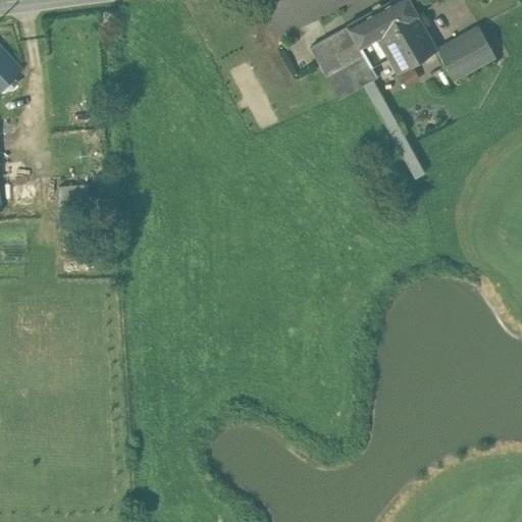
[(381,35),(417,16),(419,15),(410,0),(389,0),(347,24),(347,25),(359,46),(381,35)]
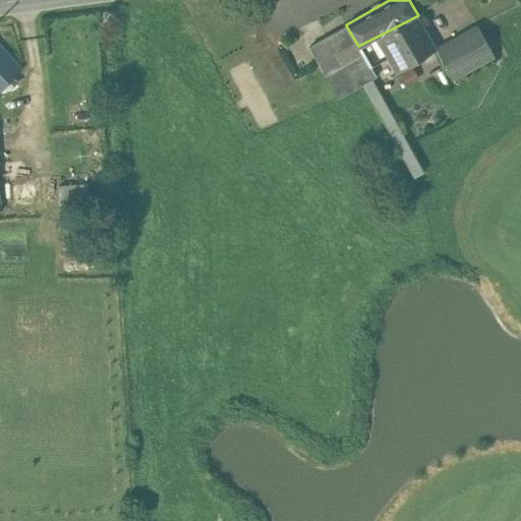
[(381,35),(391,54),(398,67),(394,70),(395,71),(435,50),(436,49),(435,48),(416,16),(381,35)]
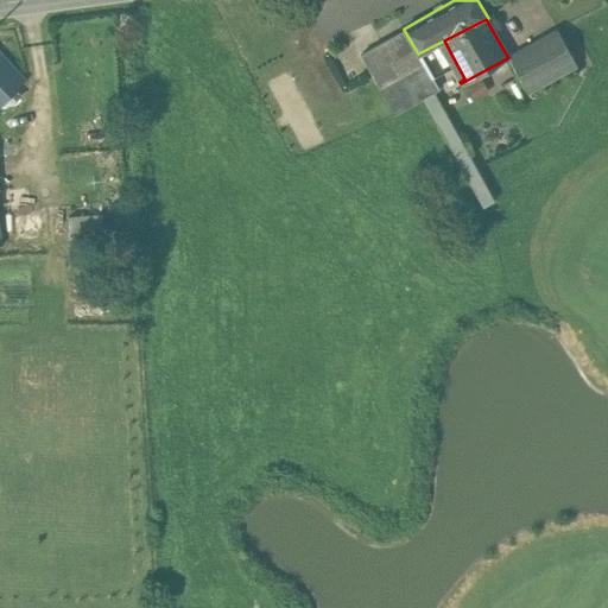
[(577,65),(557,29),(532,42),(552,80),(577,65)]
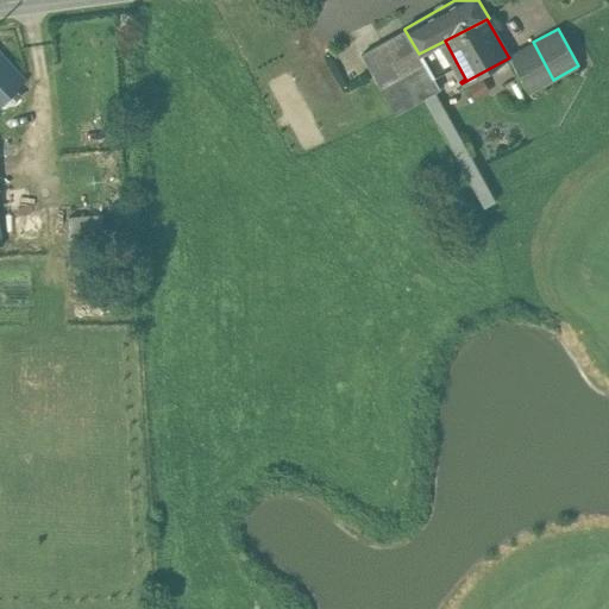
[(419,54),(405,30),(362,54),(395,114),(420,100),(424,99),(434,92),(440,88),(433,76),(419,54)]
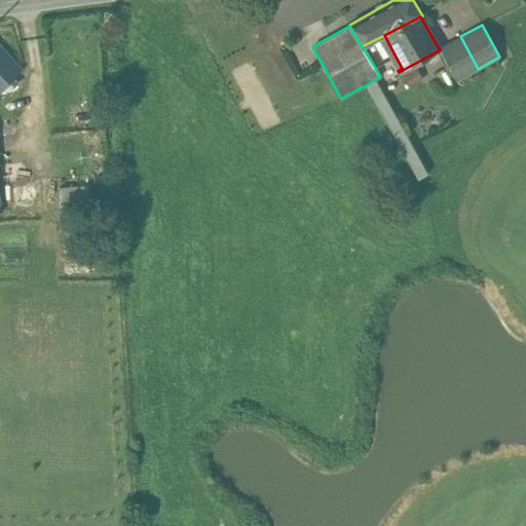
[(395,54),(384,35),(362,46),(374,66),(395,54)]
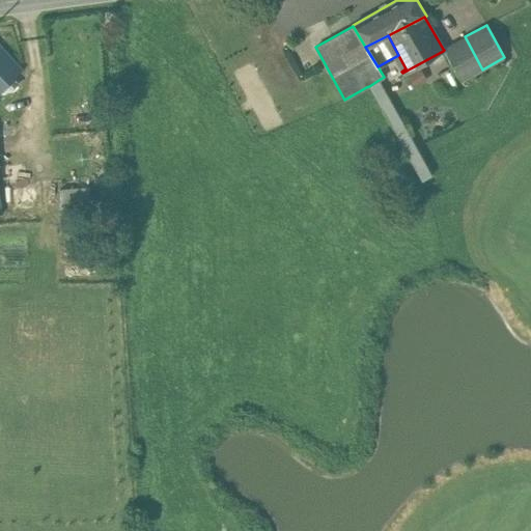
[(482,70),(465,36),(443,49),(444,50),(443,51),(460,81),(482,70)]
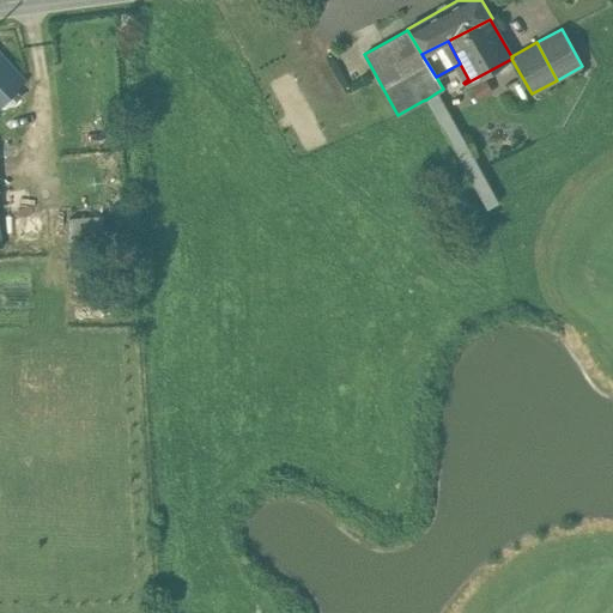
[(23,82),(0,55),(0,103),(16,89),(23,82)]
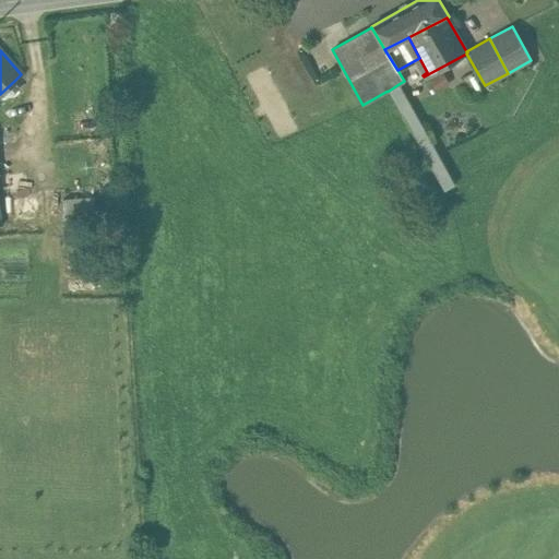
[(435,93),(449,84),(440,71),(427,80),(435,93)]
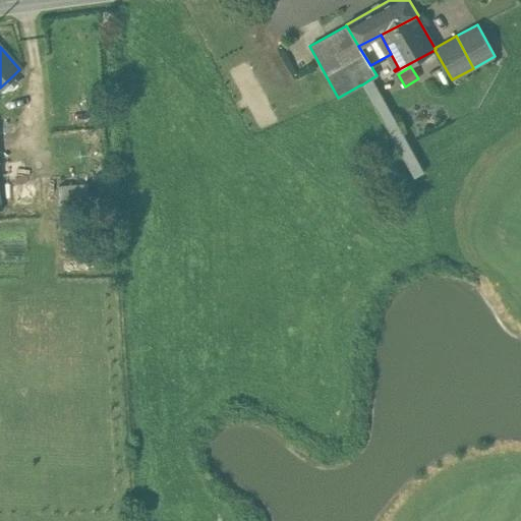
[(18,81),(13,75),(0,88),(0,104),(0,105),(12,93),(9,90),(18,81)]
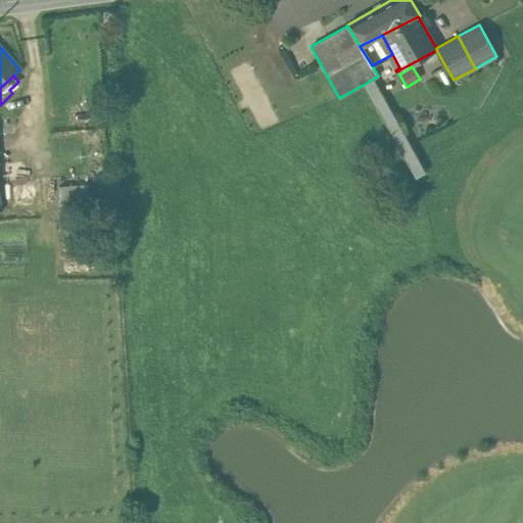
[(425,173),(373,79),(364,85),(416,178),(425,173)]
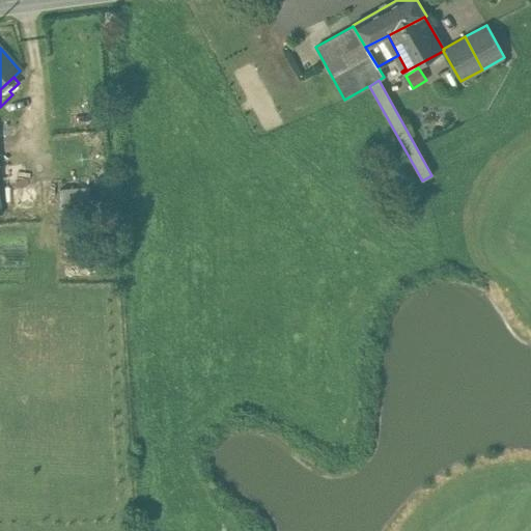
[(64,211),(91,208),(89,185),(62,187),(64,211)]
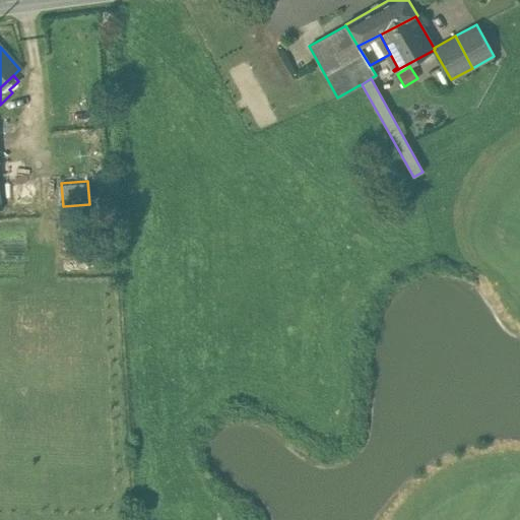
All buildings are outlined.
